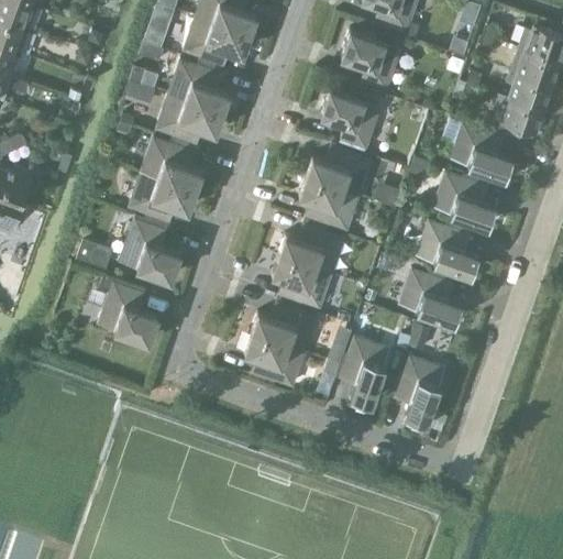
[(0,0),(0,20),(29,31),(37,8),(15,0),(0,0)]
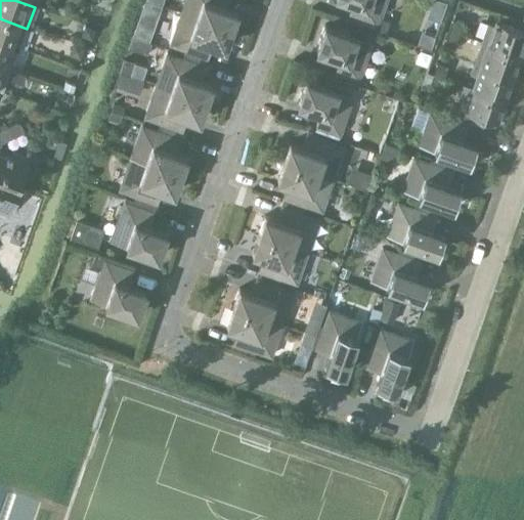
[(146,0),(146,3),(161,8),(163,0),(146,0)]
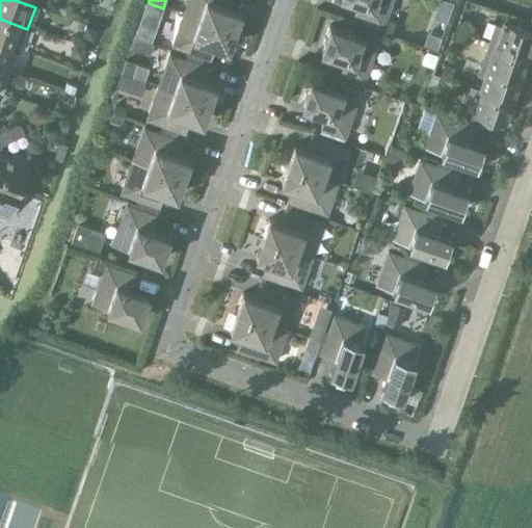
[(230,11),(233,0),(189,0),(184,17),(235,34),(241,16),(230,11)]
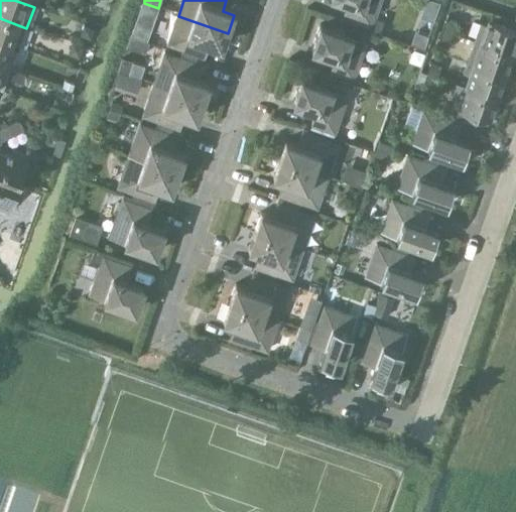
[(333,0),(347,5),(341,24),(379,37),(384,23),(375,20),(381,0),(333,0)]
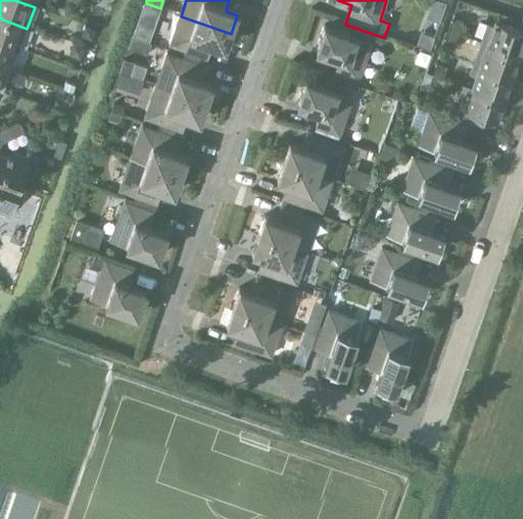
[(160,9),(145,3),(133,39),(148,44),(160,9)]
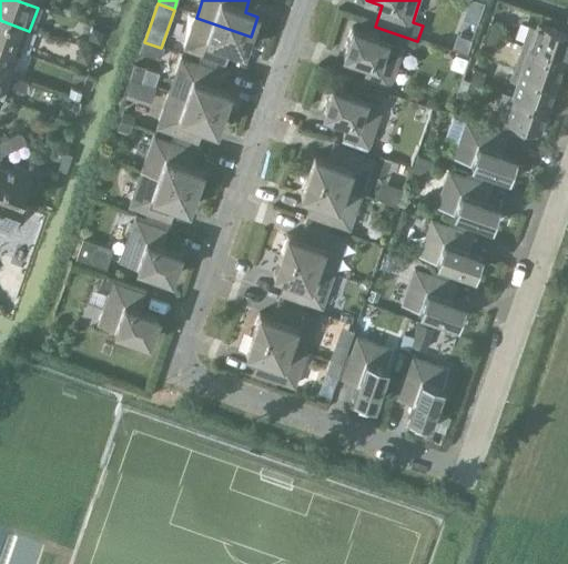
[(200,62),(224,71),(231,51),(244,56),(251,37),(196,18),(184,51),(202,57),(200,62)]
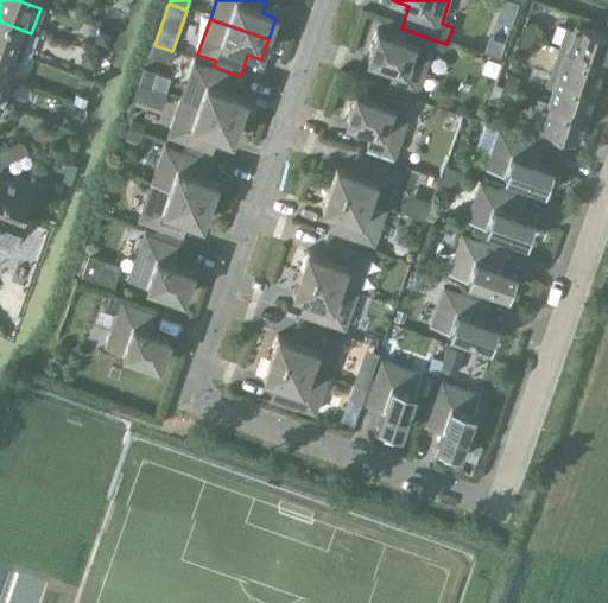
[(0,50),(21,59),(31,33),(0,21),(0,50)]
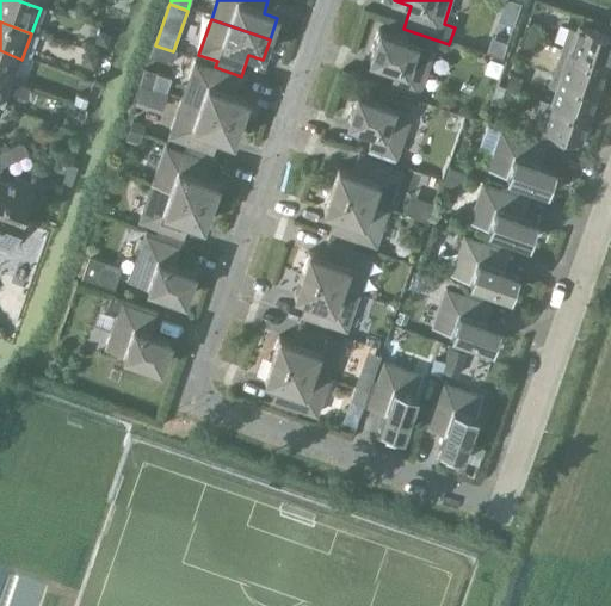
[(529,25),(523,39),(536,43),(541,30),(529,25)]
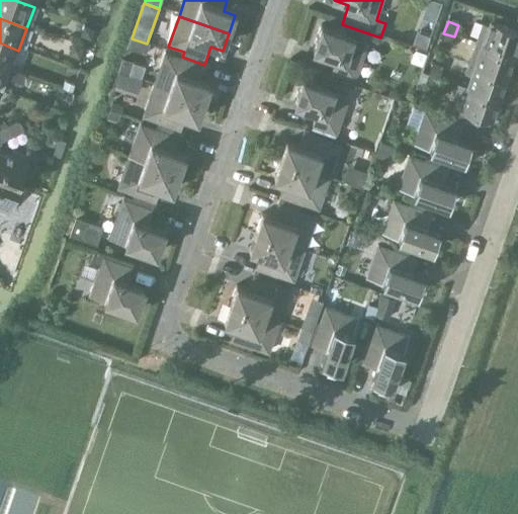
[(477,45),(515,58),(517,49),(517,33),(491,24),(489,28),(483,26),(477,45)]
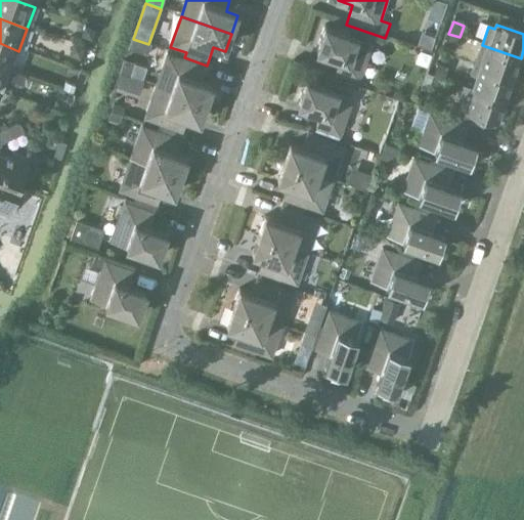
[(335,75),(358,84),(373,45),(325,29),(316,53),(340,61),(335,75)]
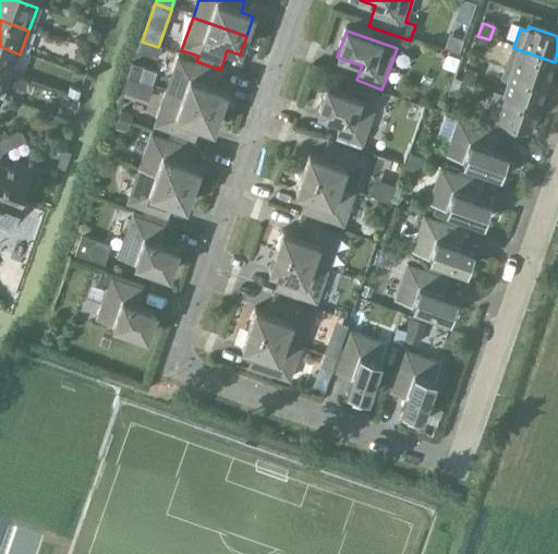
[(477,36),(474,48),(485,52),(489,39),(477,36)]
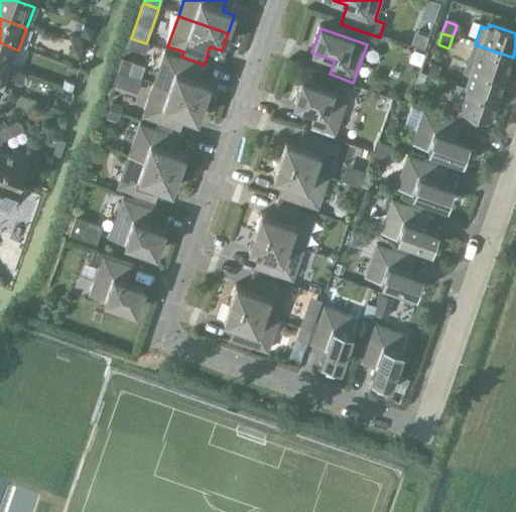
[(0,68),(11,72),(11,71),(18,50),(0,42),(0,68)]
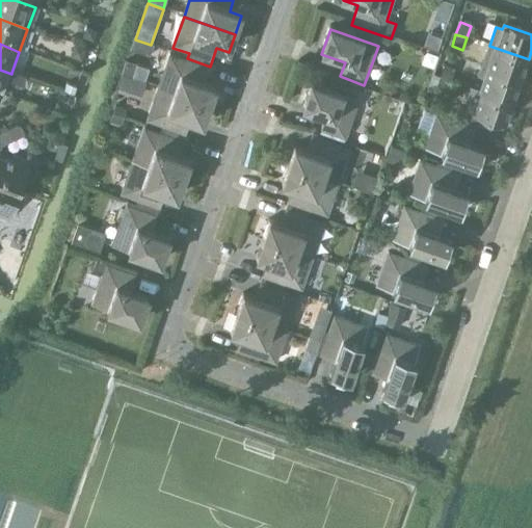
[(489,46),(481,69),(521,82),(529,59),(489,46)]
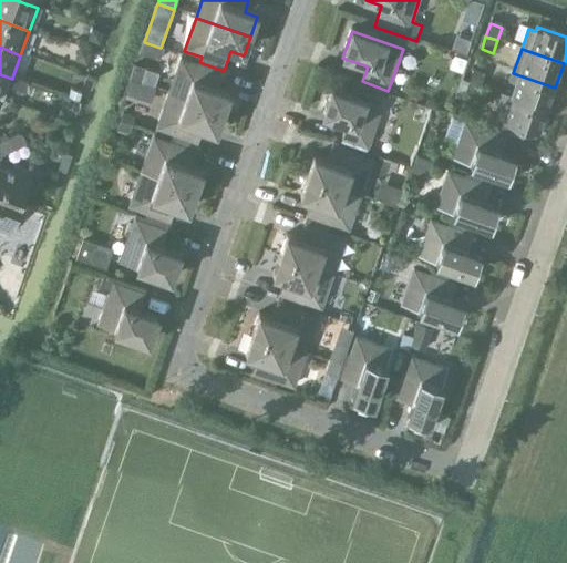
[(74,64),(88,69),(92,57),(79,52),(74,64)]
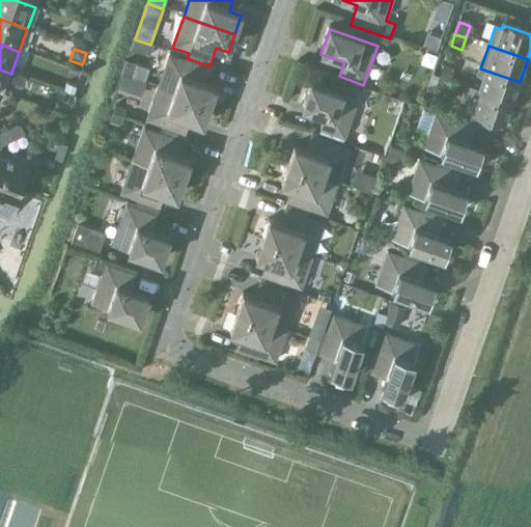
[(215,89),(203,85),(210,66),(187,58),(186,62),(169,56),(158,90),(208,108),(215,89)]
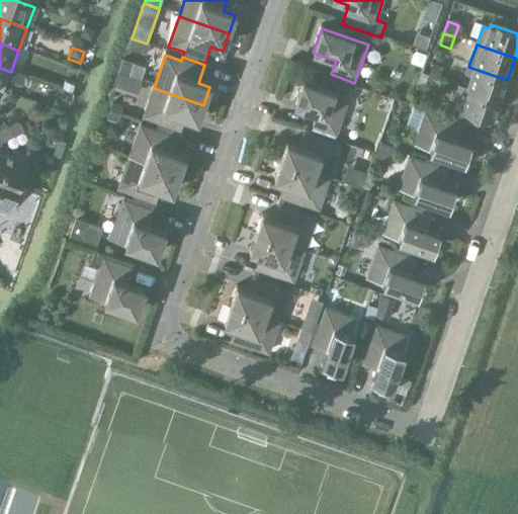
[(133,65),(122,62),(119,73),(128,76),(133,65)]
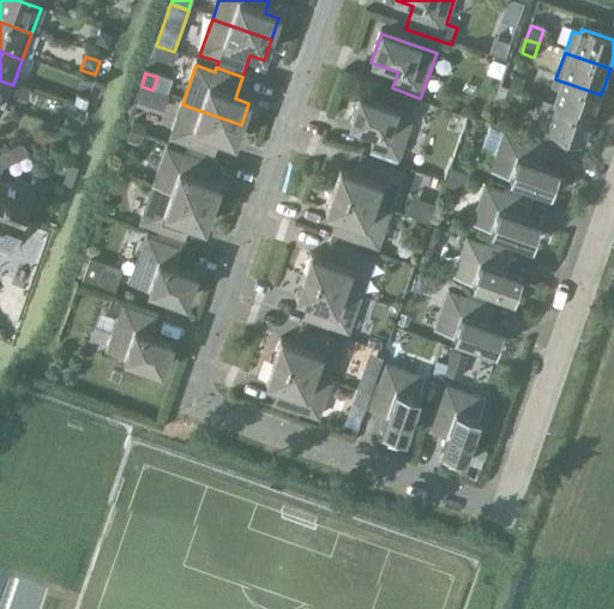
[(513,77),(507,91),(521,96),(525,82),(513,77)]
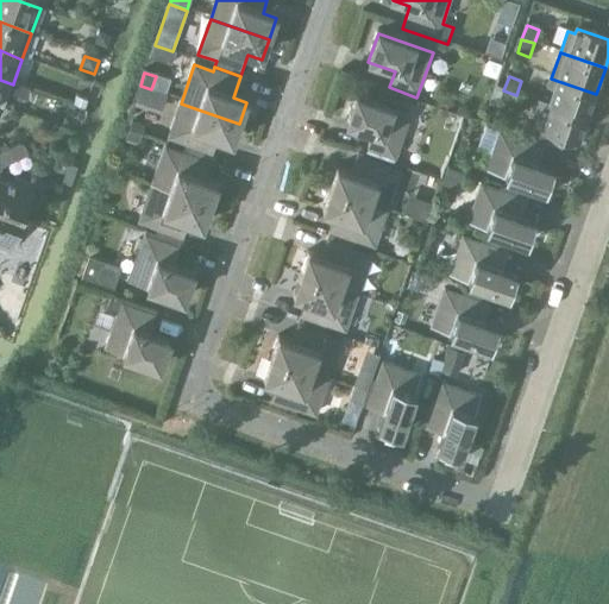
[(551,79),(547,90),(554,93),(550,106),(588,119),(596,94),(551,79)]
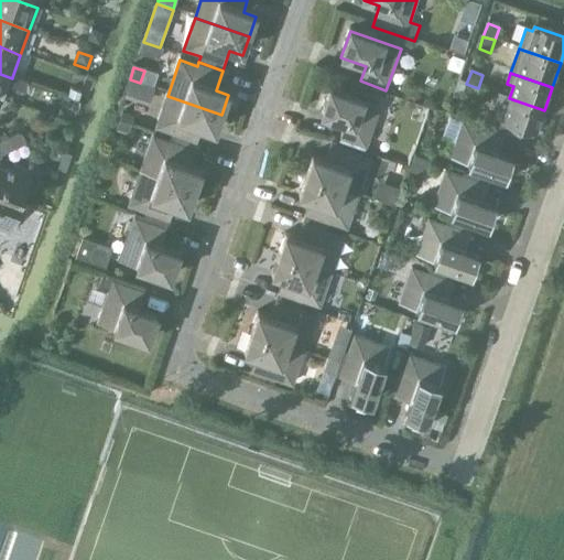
[(0,101),(4,104),(10,88),(26,95),(30,85),(13,79),(13,78),(12,77),(12,78),(0,74),(0,101)]
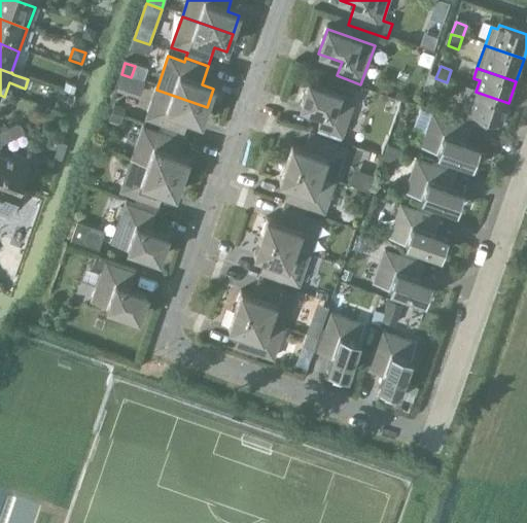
[(435,78),(432,90),(443,94),(447,82),(435,78)]
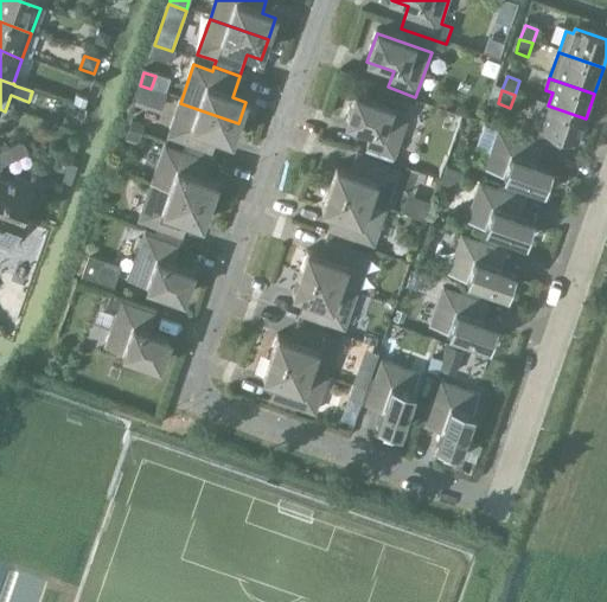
[(372,134),(366,149),(394,159),(409,115),(355,96),(345,125),(372,134)]
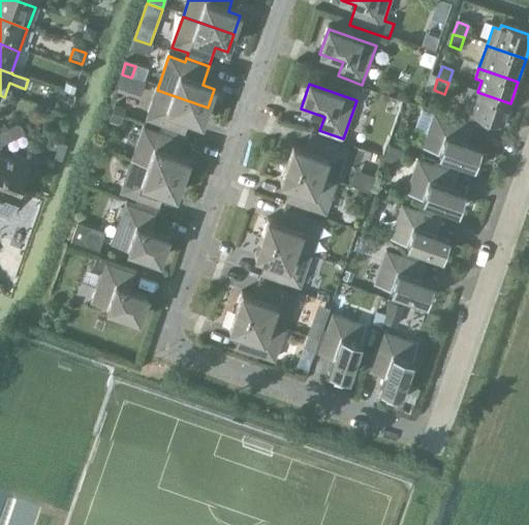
[(477,92),(467,88),(464,99),(473,102),(469,115),(502,127),(510,103),(477,92)]
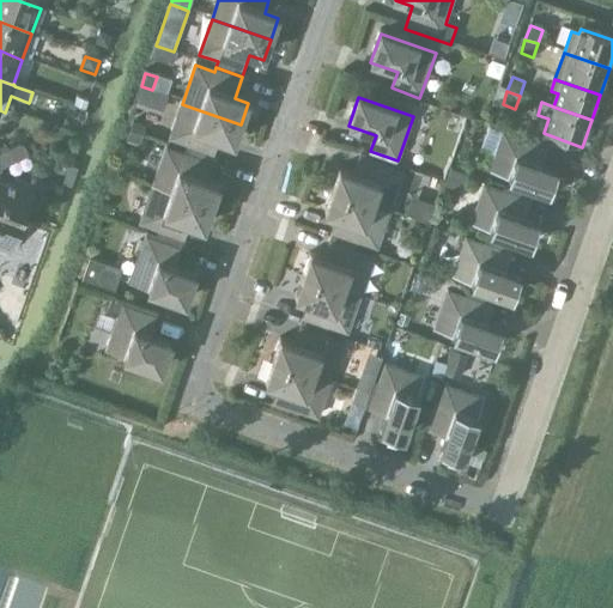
[(186,152),(212,162),(219,140),(234,145),(241,125),(182,104),(169,141),(187,147),(186,152)]
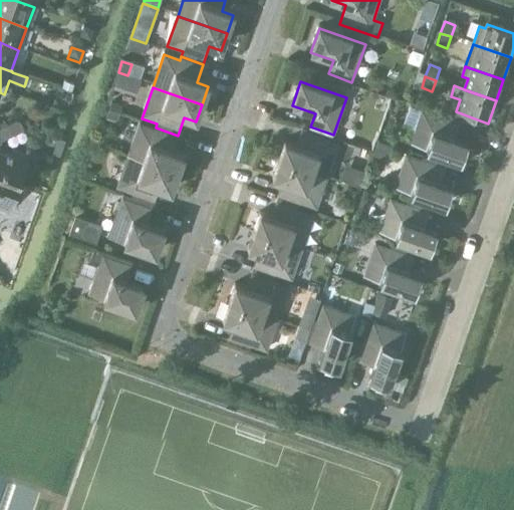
[(111,104),(109,112),(118,115),(120,107),(111,104)]
